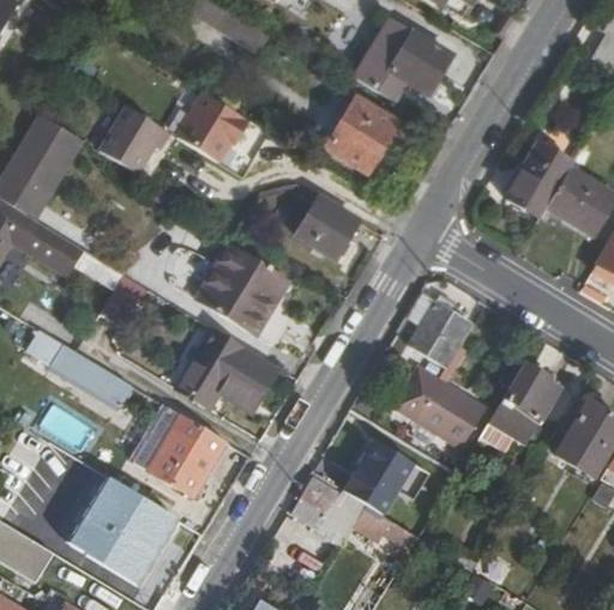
[(0,0),(0,40),(4,34),(0,31),(17,2),(22,4),(24,0),(0,0)]
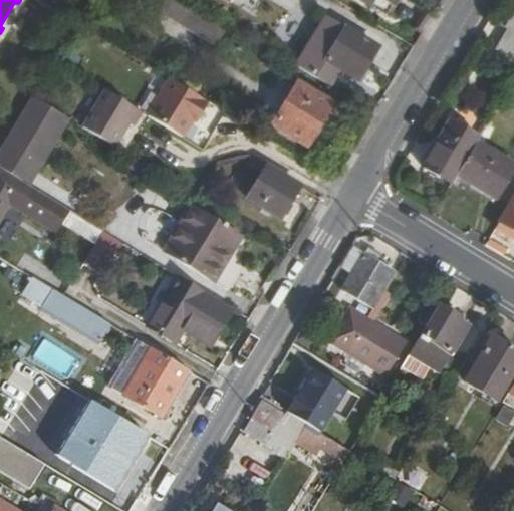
[(367,0),(386,11),(393,0),(367,0)]
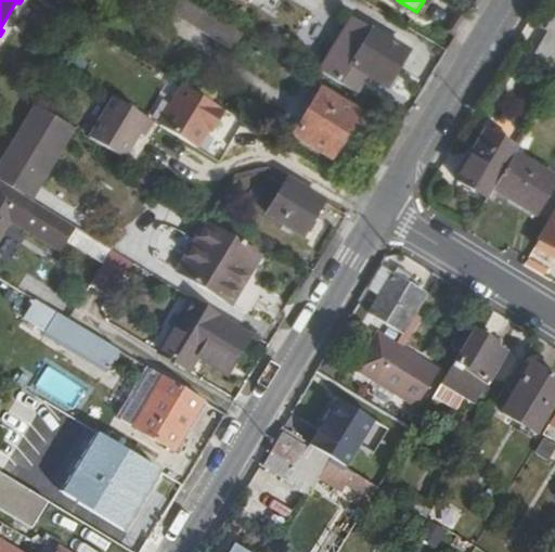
[(186,18),(233,46),(243,30),(195,3),(186,18)]
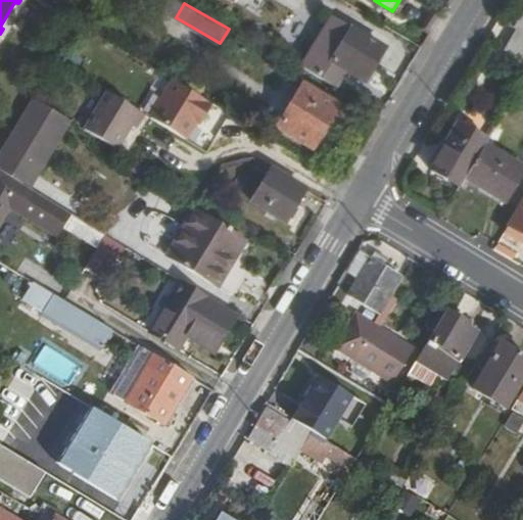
[(352,24),(332,57),(365,78),(385,44),(352,24)]
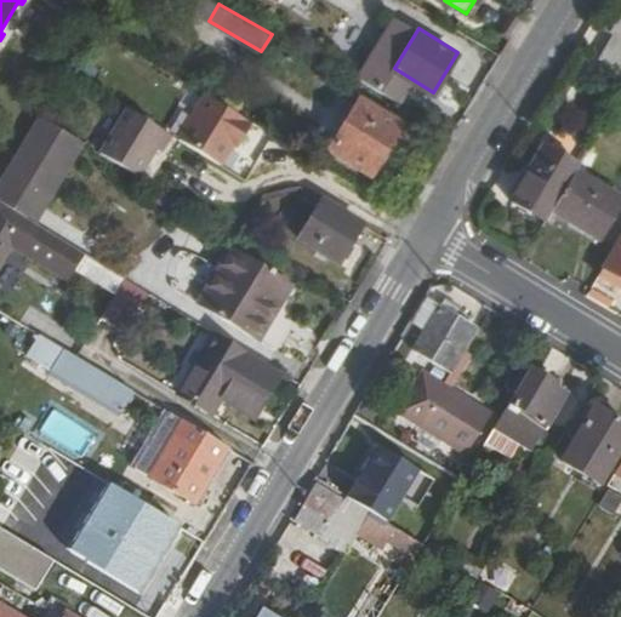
[(620,36),(616,34),(602,57),(620,68),(620,36)]
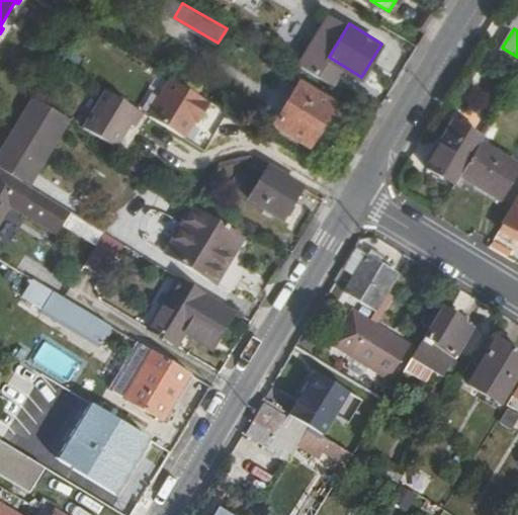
[(171,76),(149,114),(182,134),(192,117),(195,112),(200,115),(209,99),(171,76)]
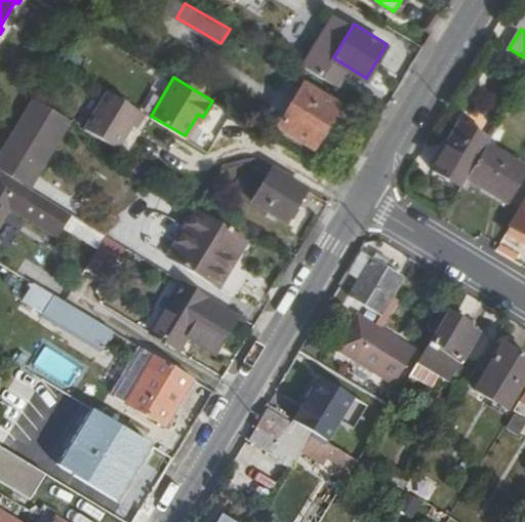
[(308,82),(281,126),(313,146),(339,102),(308,82)]
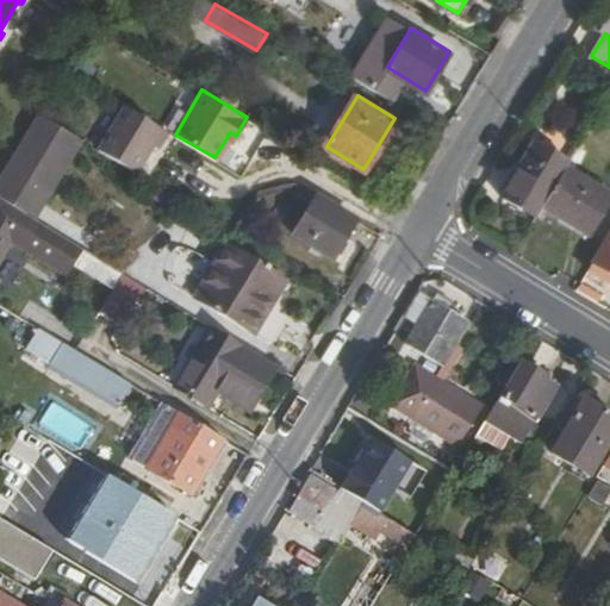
[(124,102),(97,147),(136,170),(153,143),(157,147),(168,130),(124,102)]
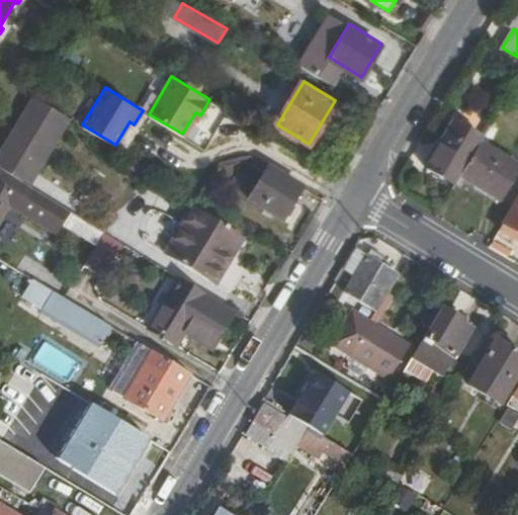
[(453,118),(425,165),(455,182),(461,173),(481,140),(483,137),(453,118)]
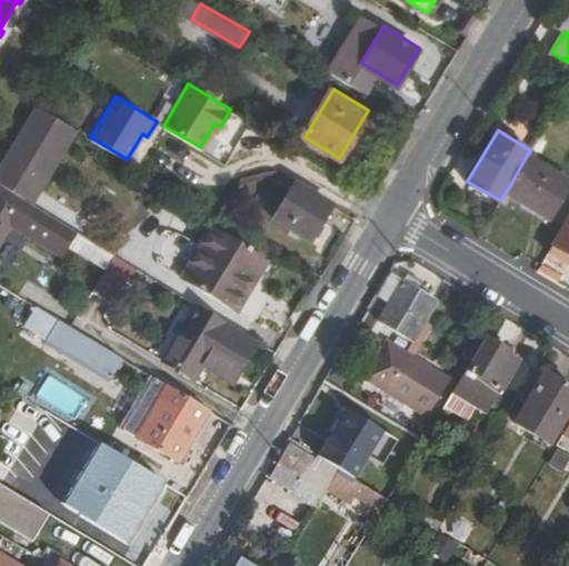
[(12,142),(0,161),(0,182),(19,194),(40,159),(12,142)]
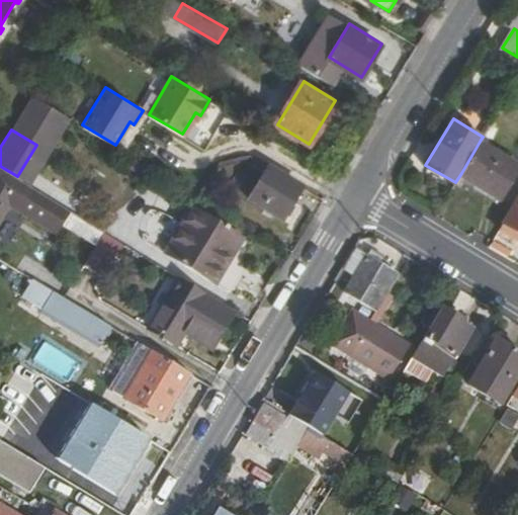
[(517,163),(481,140),(461,173),(501,197),(517,168),(517,163)]
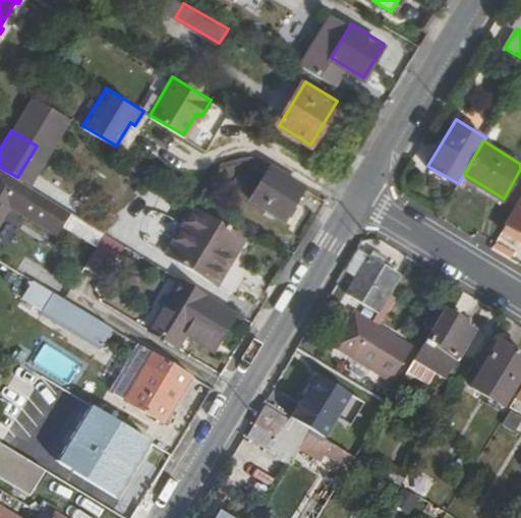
[(234,189),(285,219),(304,185),(255,156),(234,189)]
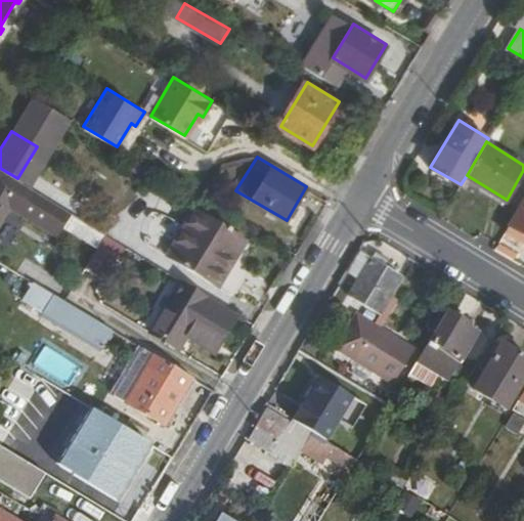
[(0,175),(0,220),(11,203),(20,187),(19,187),(0,175)]
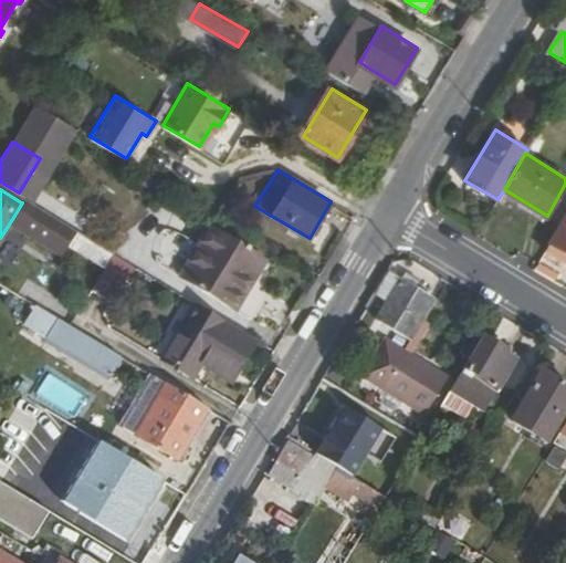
[(22,202),(12,219),(37,235),(51,212),(24,197),(21,202),(22,202)]
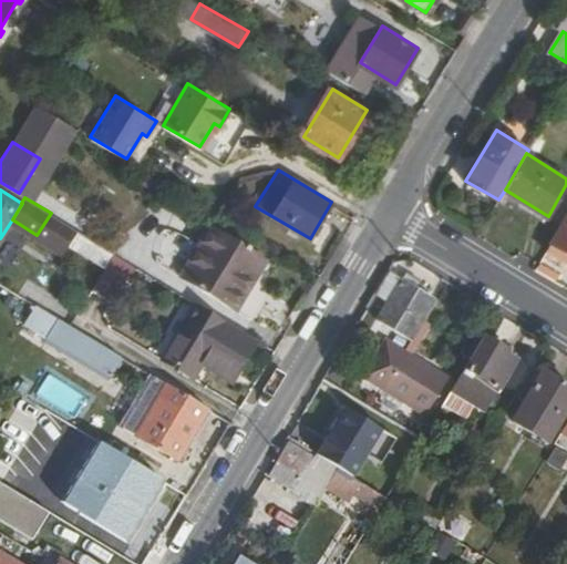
[(566,209),(544,247),(566,262),(566,209)]
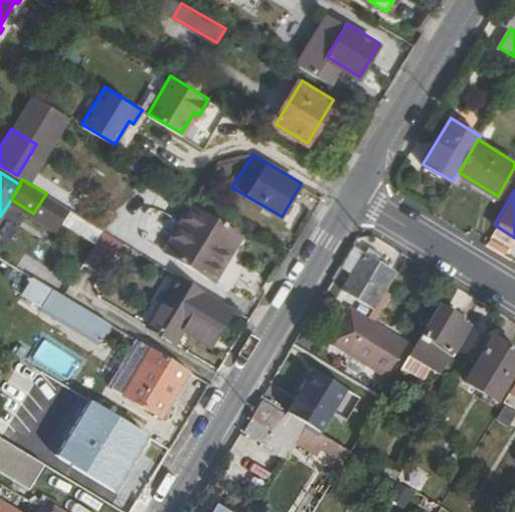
[(46,193),(33,213),(58,229),(71,208),(46,193)]
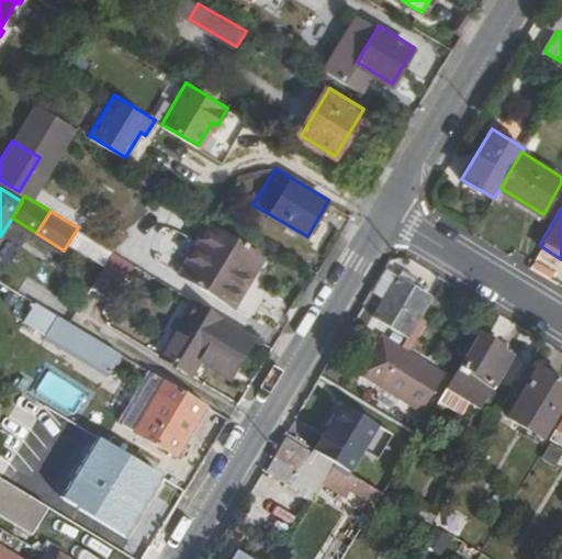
[(160,261),(181,275),(233,304),(263,255),(212,224),(203,219),(193,235),(180,227),(169,224),(164,228),(154,245),(160,261)]
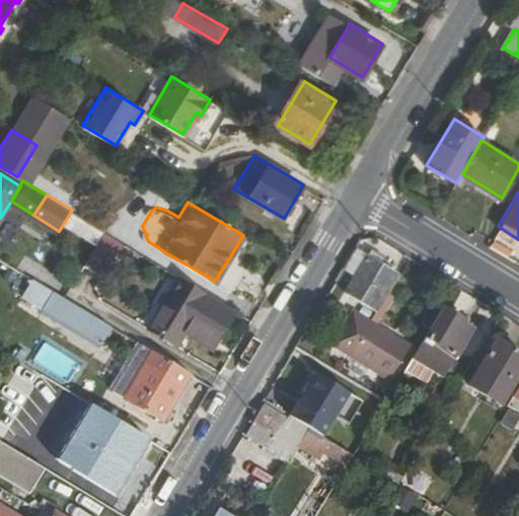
[(363,256),(342,292),(371,310),(393,276),(363,256)]
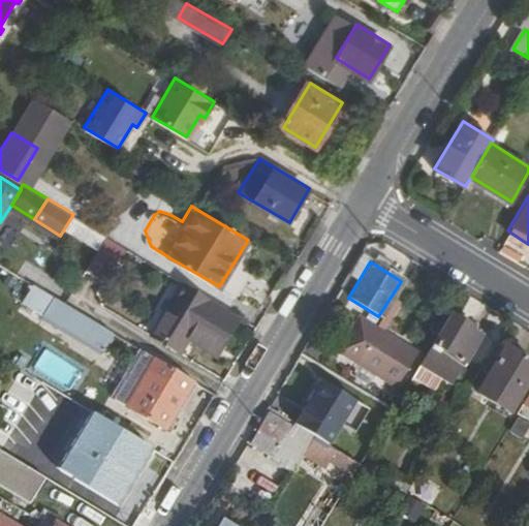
[(188,281),(156,334),(180,349),(189,334),(194,326),(224,343),(242,313),(188,281)]
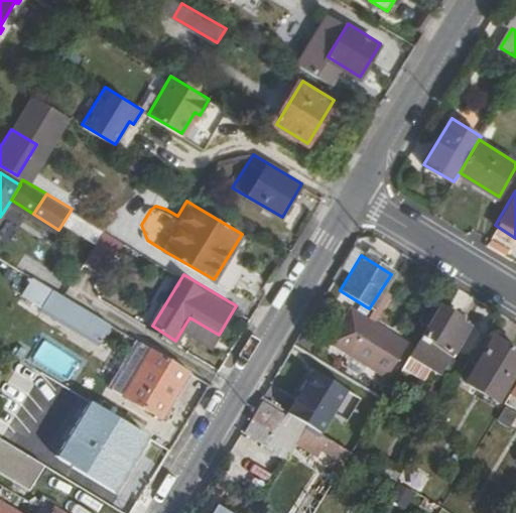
[(43,304),(71,322),(69,323),(99,341),(110,323),(53,289),(43,304)]
